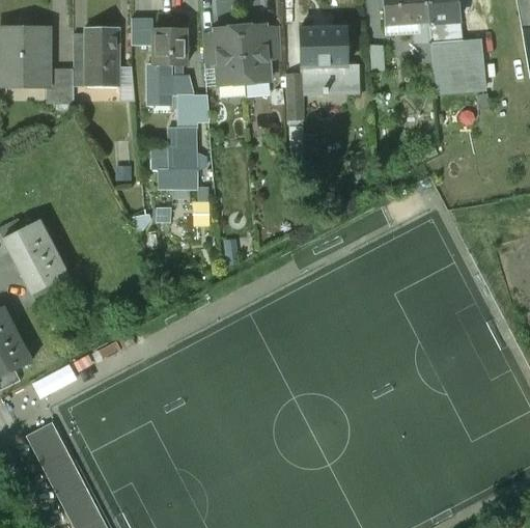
[(379,0),(380,6),(385,6),(386,24),(412,22),(429,21),(426,0),(379,0)]
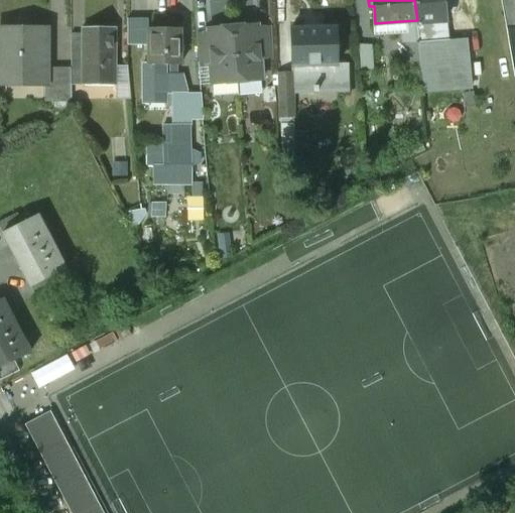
[(414,0),(417,20),(426,19),(444,18),(442,0),(414,0)]
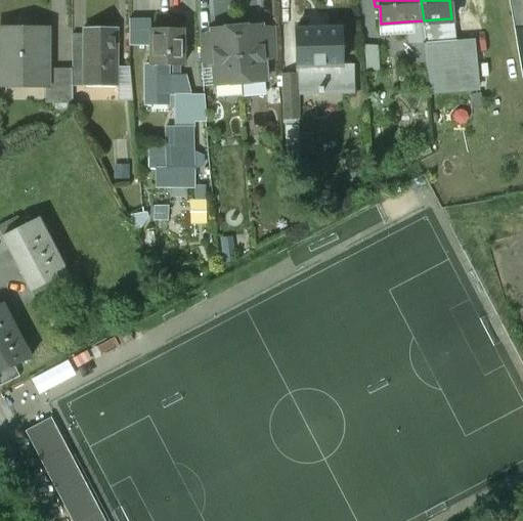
[(511,0),(522,70),(522,0),(511,0)]
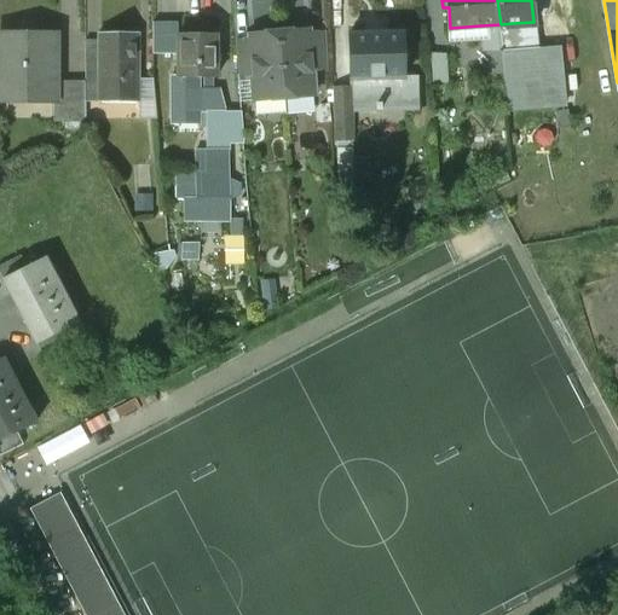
[(179,52),(179,32),(179,19),(155,19),(155,52),(179,52)]
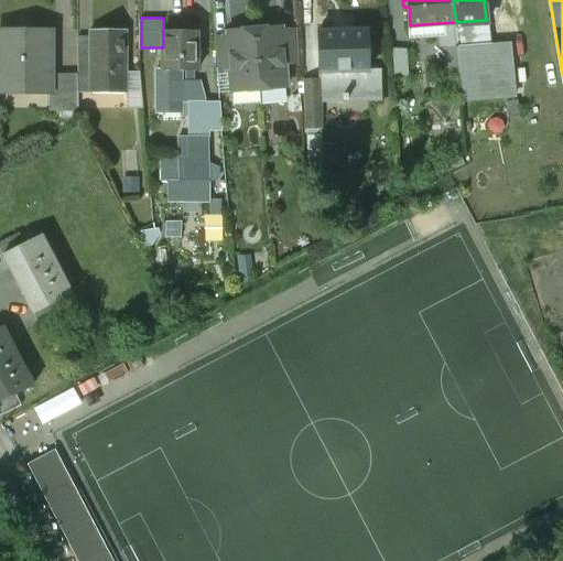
[(467,31),(466,21),(456,22),(461,72),(464,96),(513,92),(508,39),(477,42),(472,35),(471,31),(467,31)]
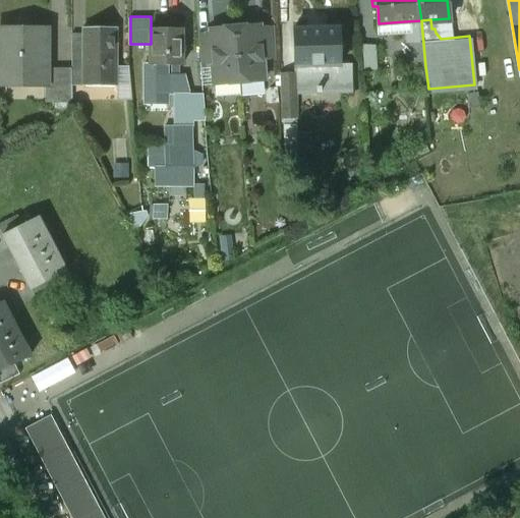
[(425,66),(421,20),(404,21),(406,41),(404,42),(404,52),(407,51),(409,68),(425,66)]
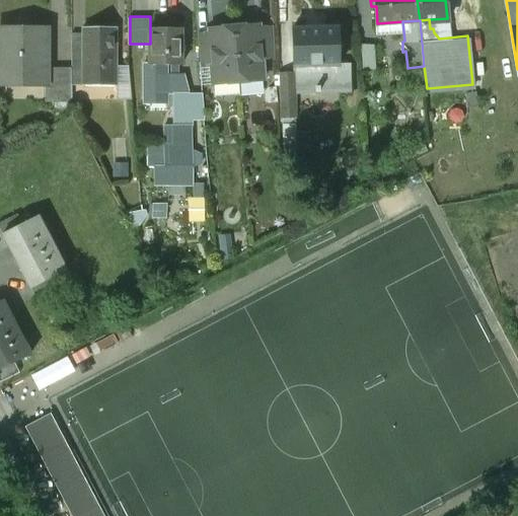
[(259,22),(234,24),(239,79),(264,77),(262,55),(260,26),(259,22)]
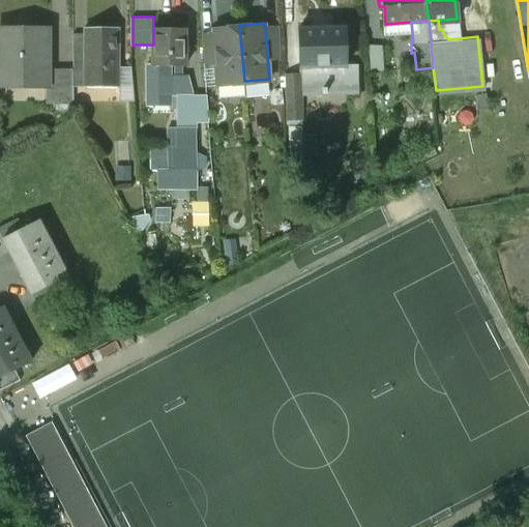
[(239,25),(214,27),(214,32),(216,60),(218,83),(244,81),(239,25)]
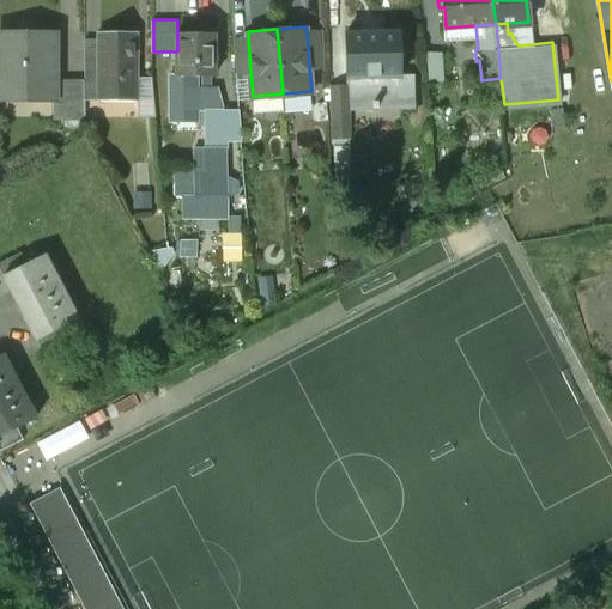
[(139,98),(138,30),(100,31),(100,37),(100,99),(139,98)]
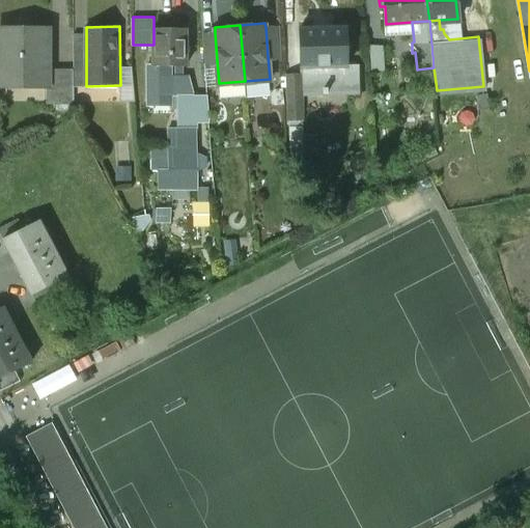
[(268,56),(280,55),(279,26),(266,27),(268,56)]
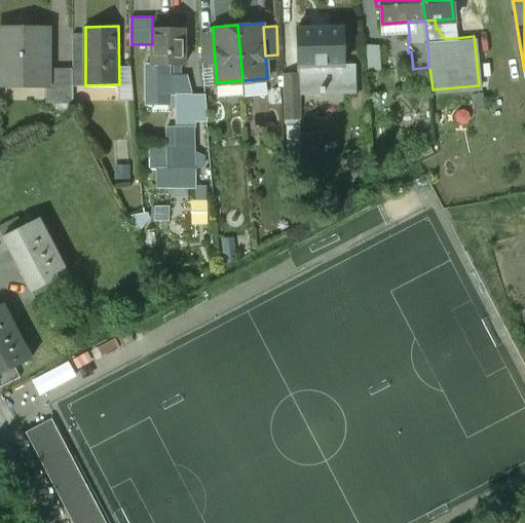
[(184,27),(152,27),(152,44),(152,63),(152,64),(171,64),(185,64),(184,27)]
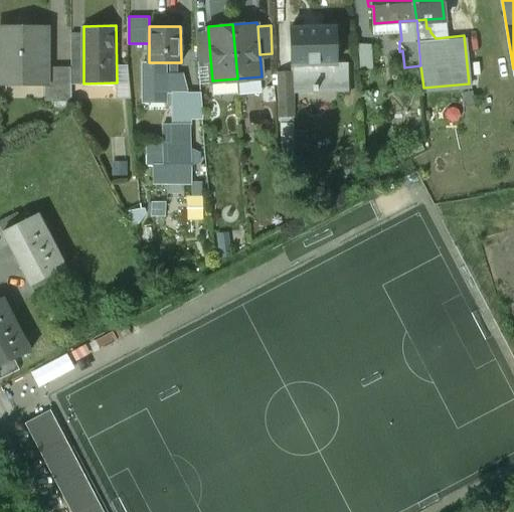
[(336,26),(290,27),(291,70),(292,70),(293,88),(312,88),(312,91),(319,91),(319,87),(349,87),(348,62),(337,63),(336,26)]
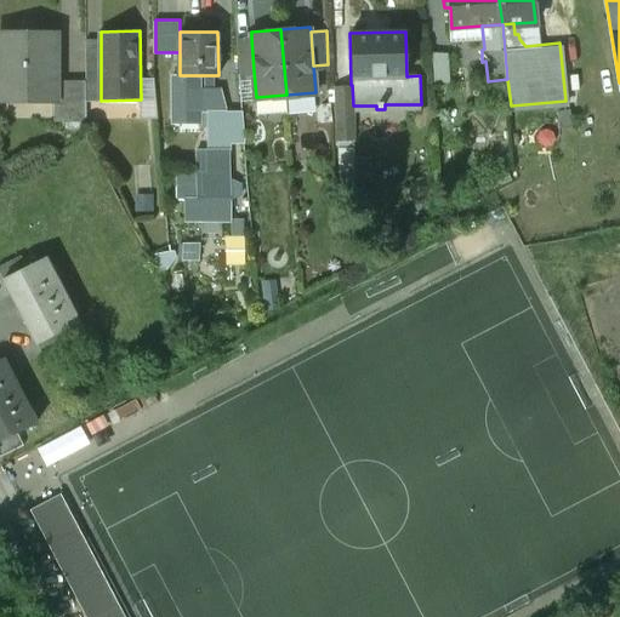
[(57,33),(0,33),(0,100),(1,100),(1,93),(35,93),(35,100),(55,100),(57,100),(57,78),(57,33)]
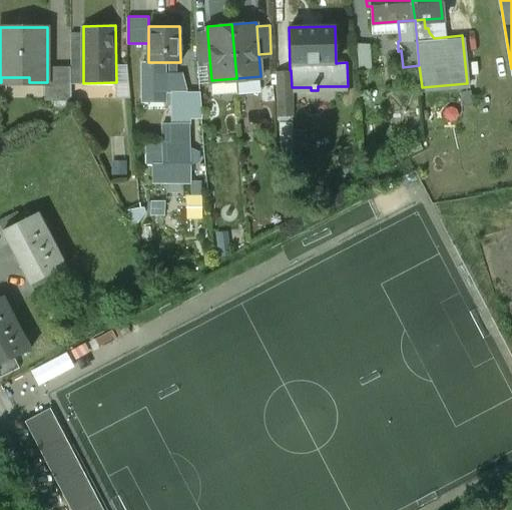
[(71,31),(71,64),(71,83),(83,83),(83,31),(71,31)]
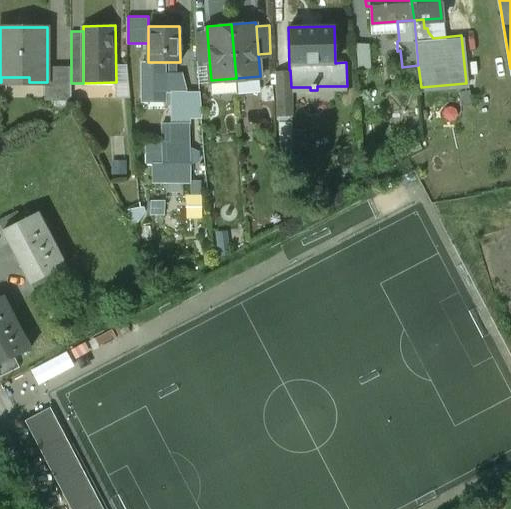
[(209,58),(207,31),(195,32),(197,59),(209,58)]
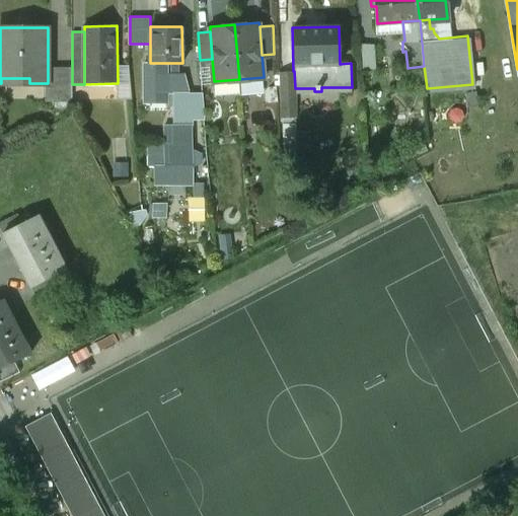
[(374,45),(362,46),(364,68),(376,67),(374,45)]
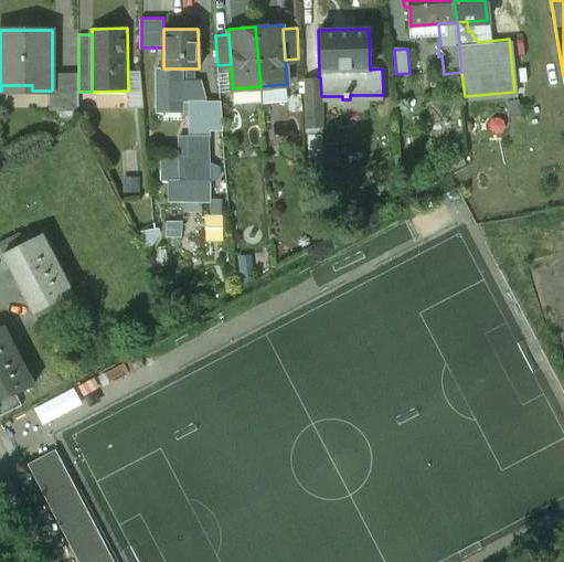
[(203,85),(194,80),(182,80),(183,69),(163,69),(163,67),(157,67),(158,102),(189,102),(189,137),(178,137),(179,179),(168,179),(168,201),(209,200),(209,129),(206,101),(203,85)]
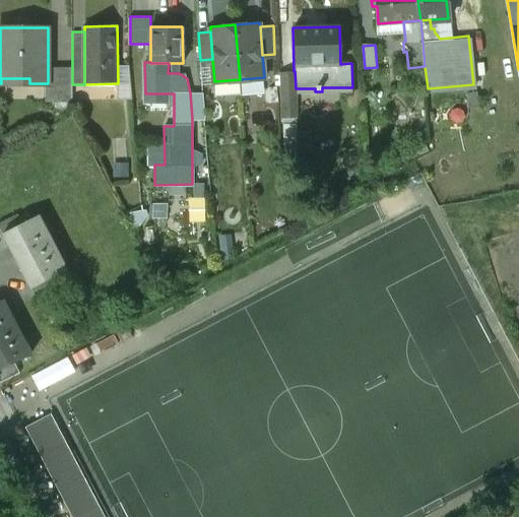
[(48,65),(48,83),(46,83),(46,101),(73,101),(72,84),(72,65),(48,65)]
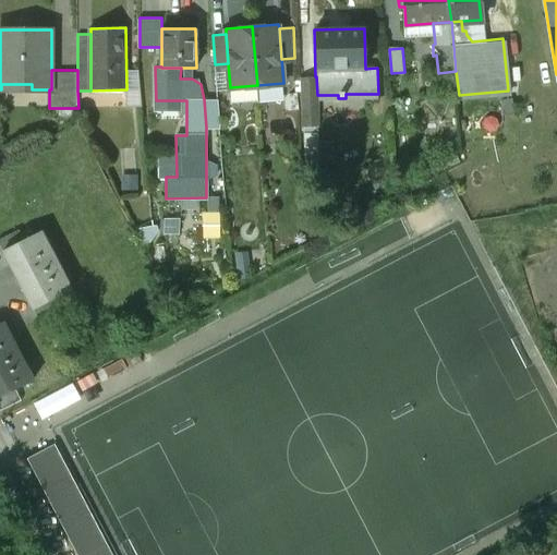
[(317,125),(317,95),(316,76),(315,76),(301,77),(303,125),(317,125)]
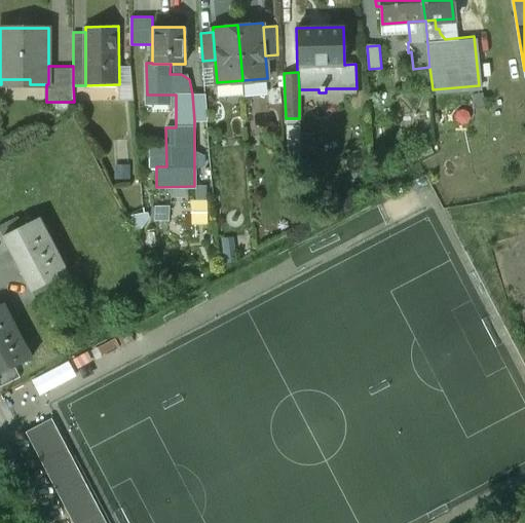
[(205,91),(192,94),(194,120),(208,119),(205,91)]
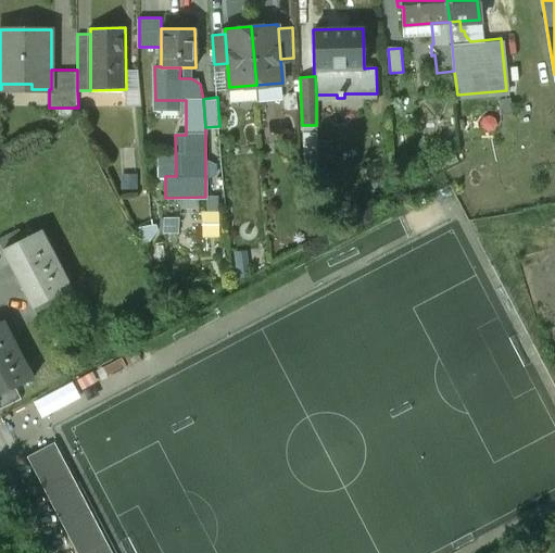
[(507,100),(497,101),(500,112),(509,111),(507,100)]
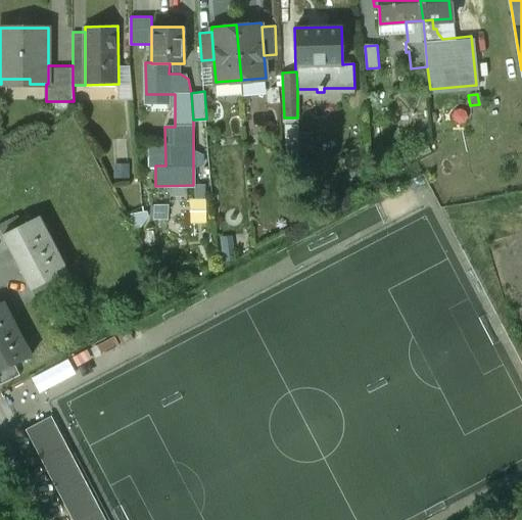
[(0,225),(4,233),(6,232),(24,223),(18,213),(0,222),(0,225)]
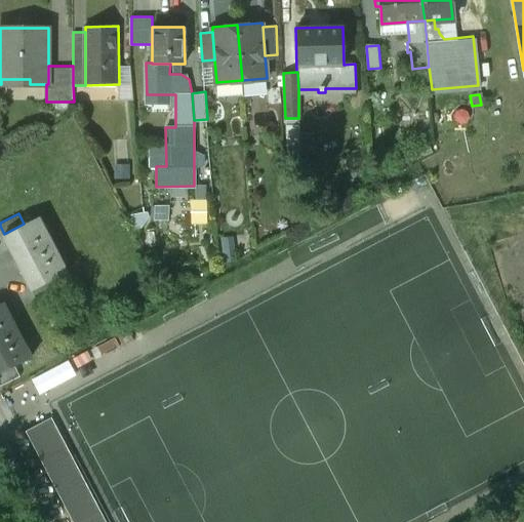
[(24,224),(6,233),(13,246),(11,247),(32,287),(52,277),(67,270),(39,216),(24,224)]
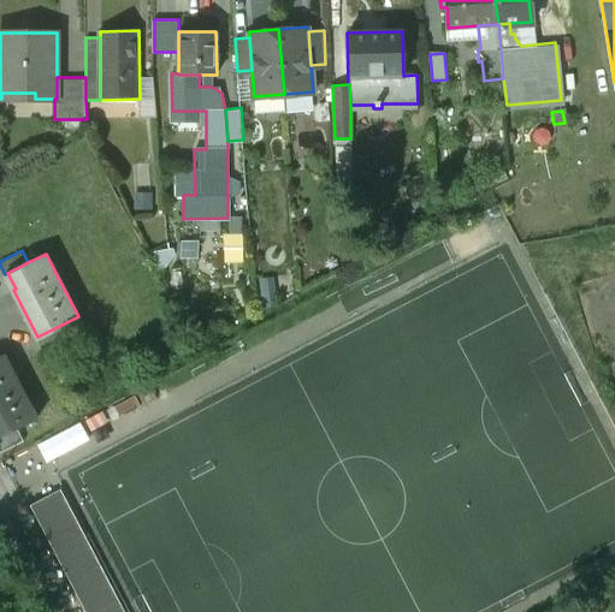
[(61,325),(37,337),(45,350),(67,338),(61,325)]
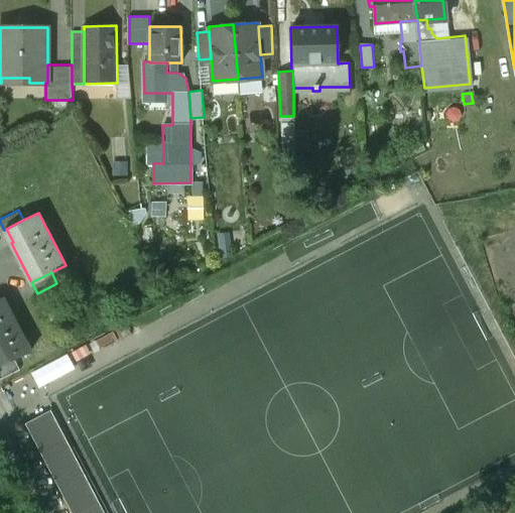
[(29,349),(2,296),(0,297),(0,364),(15,357),(29,349)]
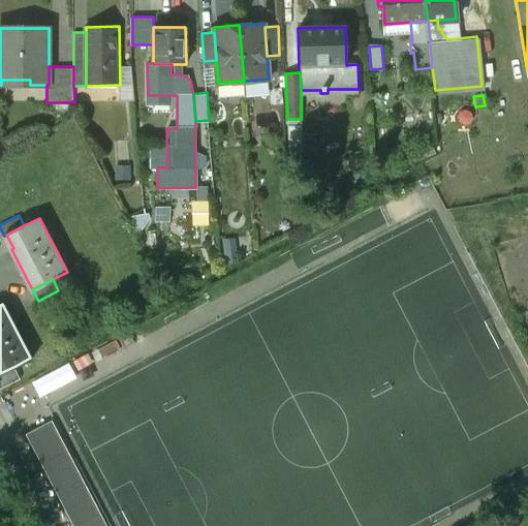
[(16,366),(0,373),(0,388),(21,377),(16,366)]
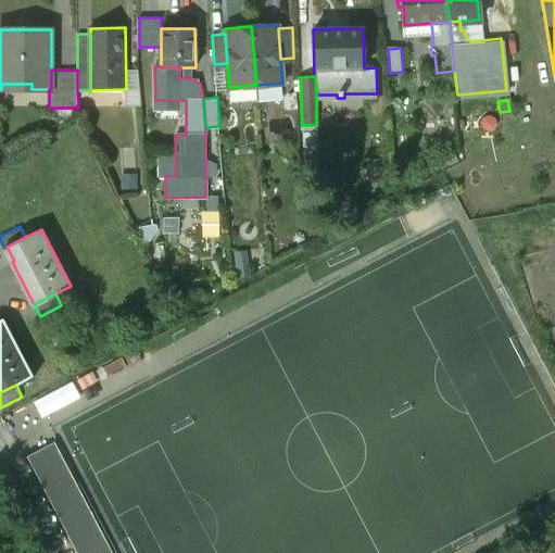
[(113,552),(55,440),(28,455),(78,552),(113,552)]
